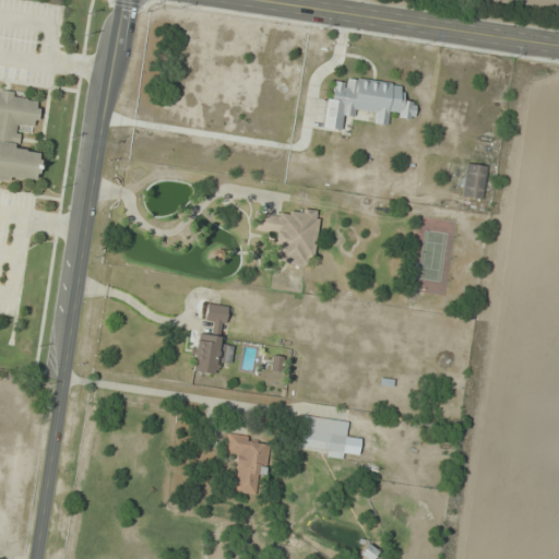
[(404,84),(346,76),(345,84),(330,82),(323,128),(345,131),(348,109),(373,113),(372,123),(387,126),(389,116),(413,119),(415,102),(402,99),(404,84)]
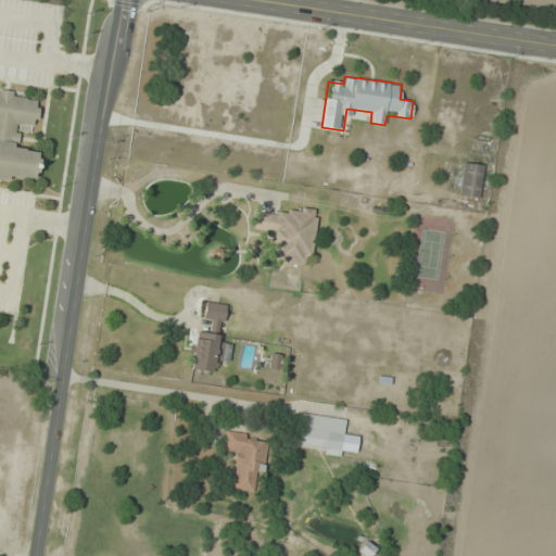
[(0,176),(35,180),(38,151),(16,149),(19,125),(36,127),(39,97),(0,92),(0,176)]
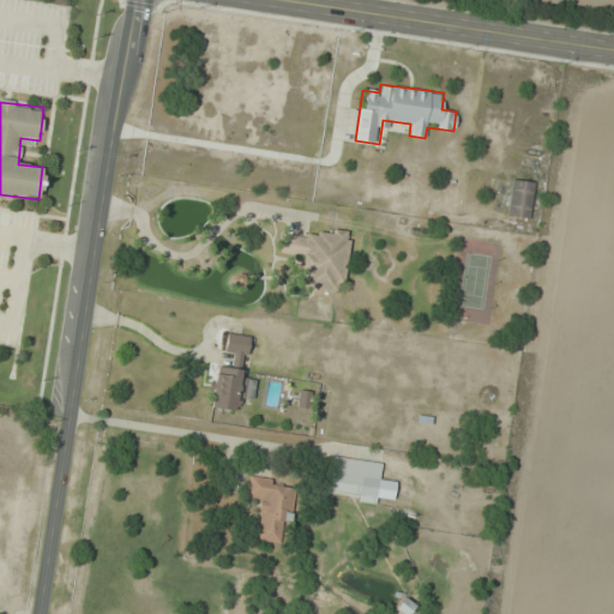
[(506,216),(529,217),(533,181),(511,179),(506,216)]
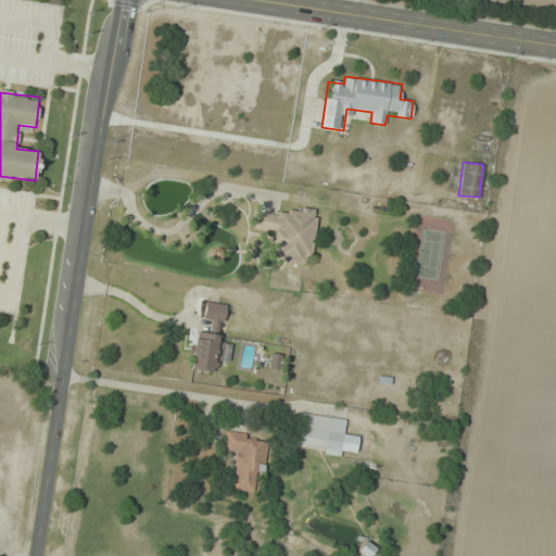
[(253,230),(275,232),(273,262),(311,265),(315,214),(255,207),(253,230)]
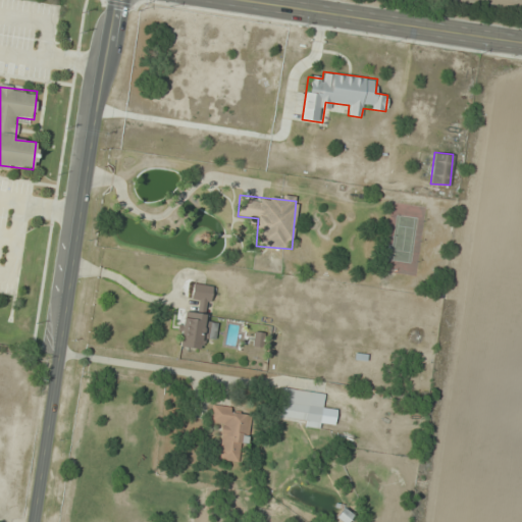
[(203,350),(205,338),(215,341),(217,323),(207,321),(211,285),(193,282),(191,300),(198,301),(196,313),(184,311),(178,346),(203,350)]
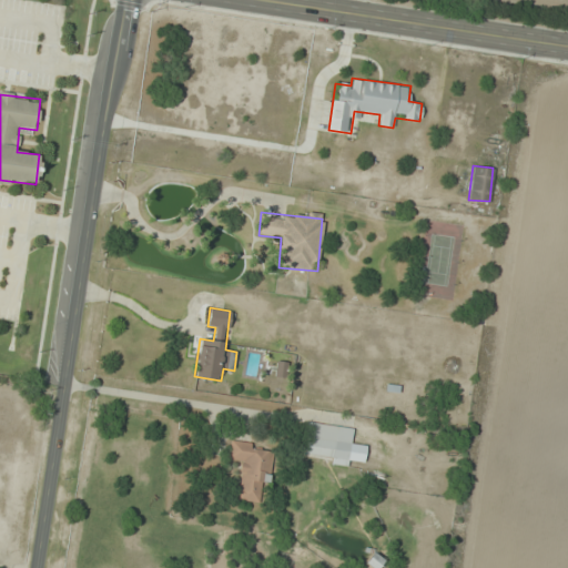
[(352,427),(307,423),(304,453),(328,456),(327,464),(347,466),(352,427)]
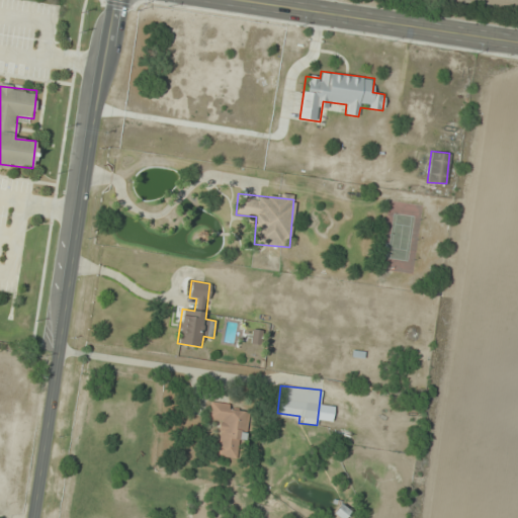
[(213,455),(237,458),(239,440),(247,441),(250,413),(230,410),(230,404),(210,402),(207,420),(219,421),(213,455)]
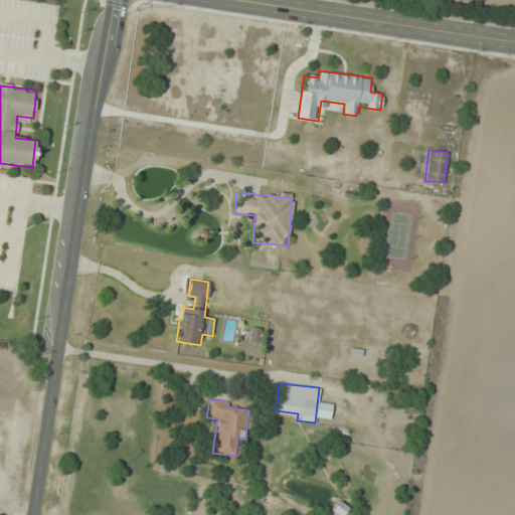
[(337,514),(342,514),(348,508),(339,501),(331,510),(337,514)]
